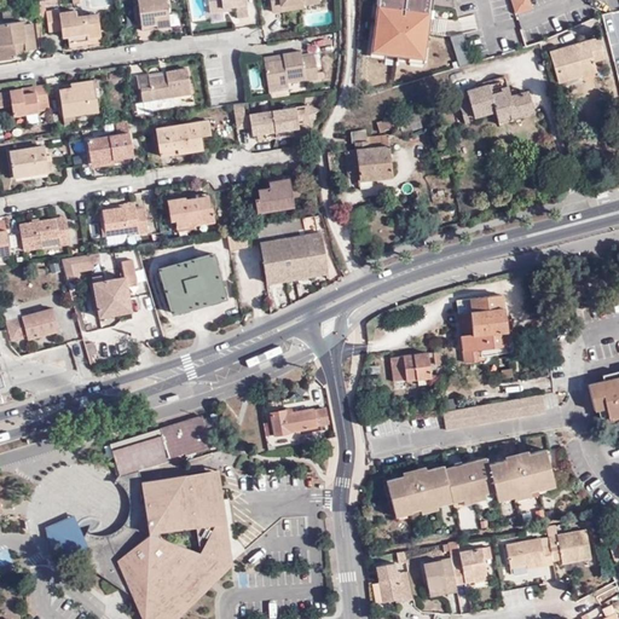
[(47,17),(46,11),(46,9),(45,3),(53,1),(52,0),(40,0),(41,18),(47,17)]
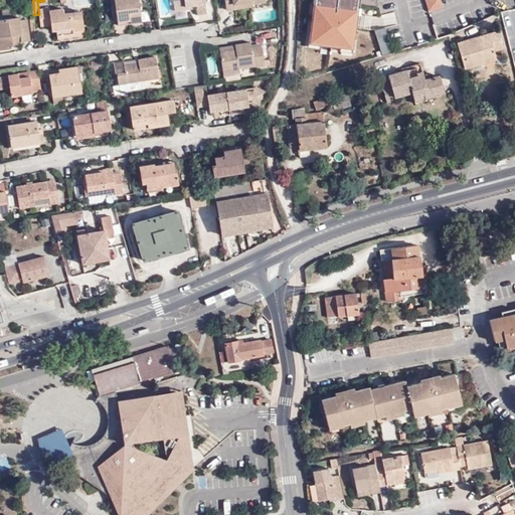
[(141,21),(137,0),(113,0),(117,25),(141,21)]
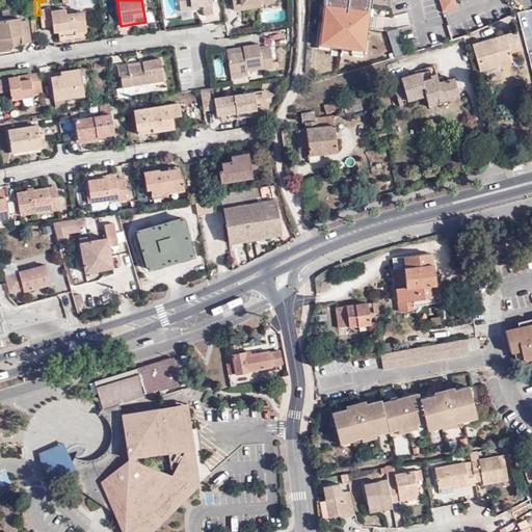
[(201,4),(201,8),(202,15),(211,14),(209,0),(177,0),(179,10),(191,9),(190,6),(201,4)]
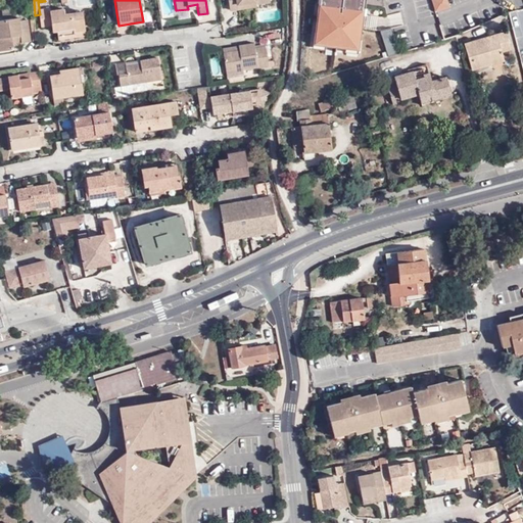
[(226,0),(228,10),(237,9),(236,4),(253,1),(253,0),(226,0)]
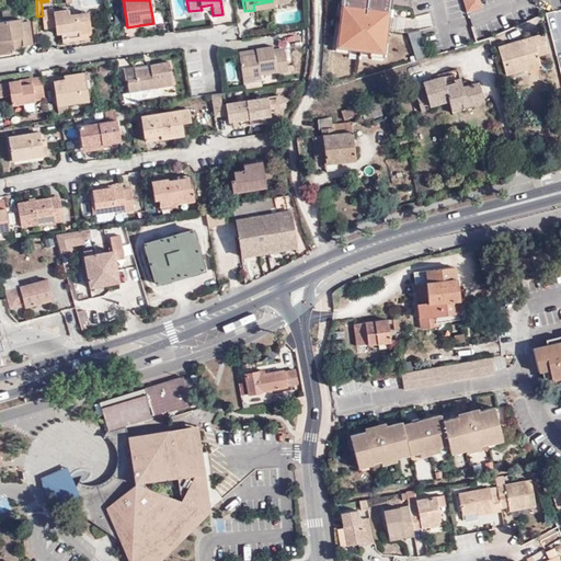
[(287,1),(287,0),(272,0),(272,1),(253,4),(254,10),(273,7),(273,3),(287,1)]
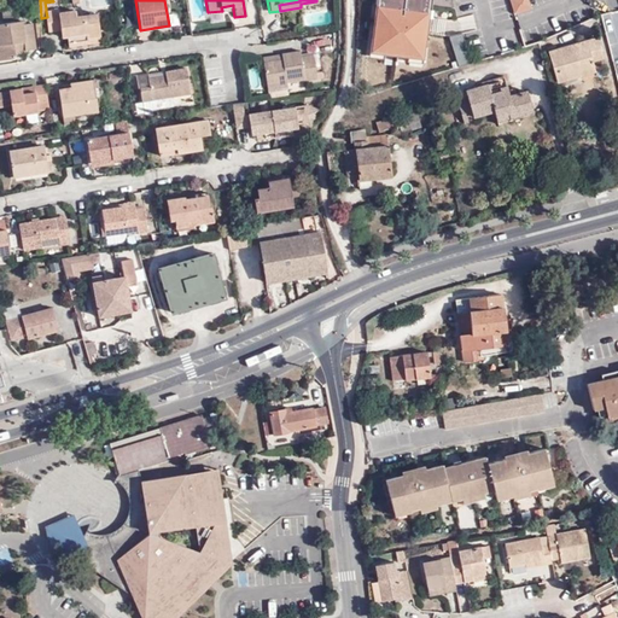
[(373,0),(367,54),(423,63),(430,0),(373,0)]
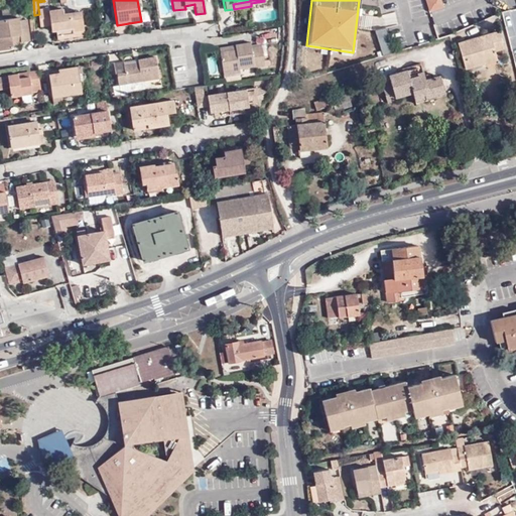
[(441,0),(425,0),(429,12),(444,7),(441,0)]
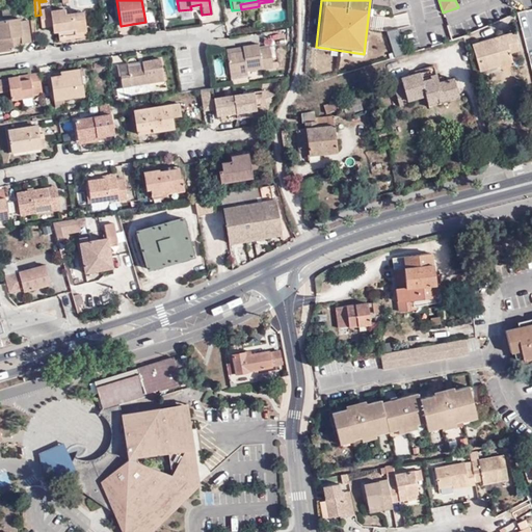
[(76,31),(84,30),(87,30),(84,11),(65,14),(65,8),(52,10),(51,8),(40,9),(41,15),(43,27),(53,25),(54,31),(56,31),(75,28),(76,31)]
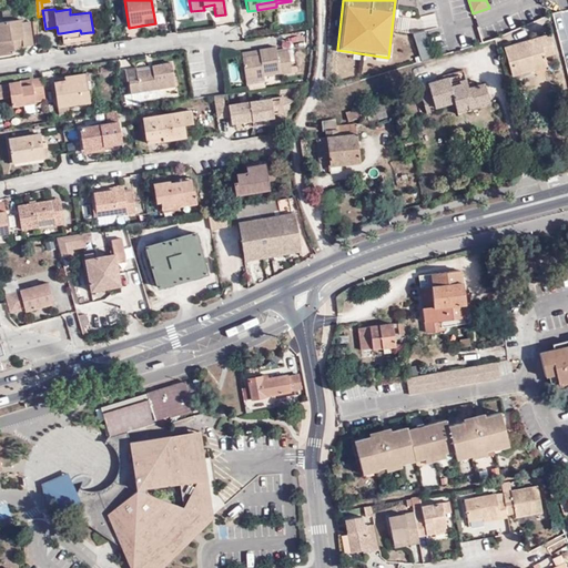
[(21,19),(0,21),(0,56),(13,54),(16,51),(16,50),(14,46),(24,44),(26,47),(32,46),(29,21),(21,22),(21,19)]
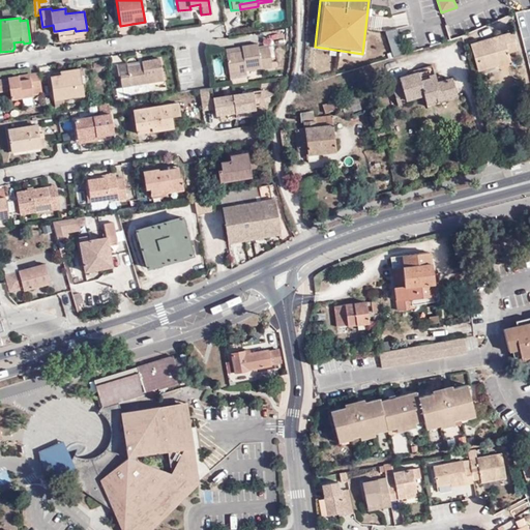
[(85,36),(84,30),(76,31),(75,28),(56,31),(57,40),(85,36)]
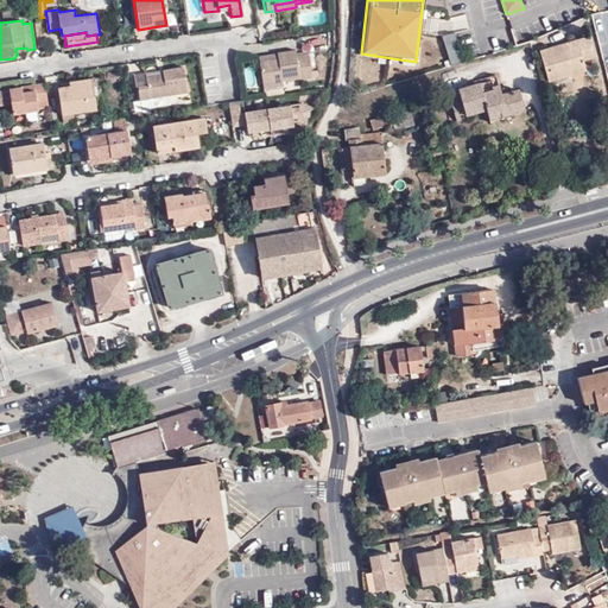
[(548,82),(571,75),(568,64),(582,61),(593,57),(587,38),(539,54),(548,82)]
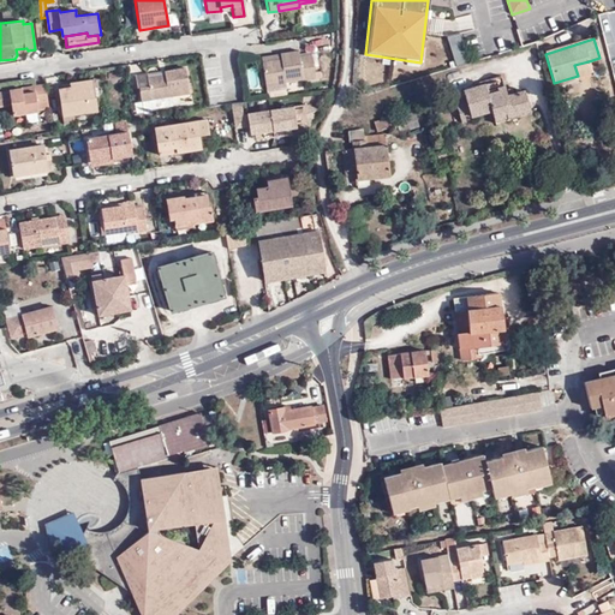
[(279,59),(261,61),(263,85),(284,83),(284,79),(299,77),(300,79),(312,77),(309,53),(298,55),(297,49),(278,53),(278,54),(279,59)]
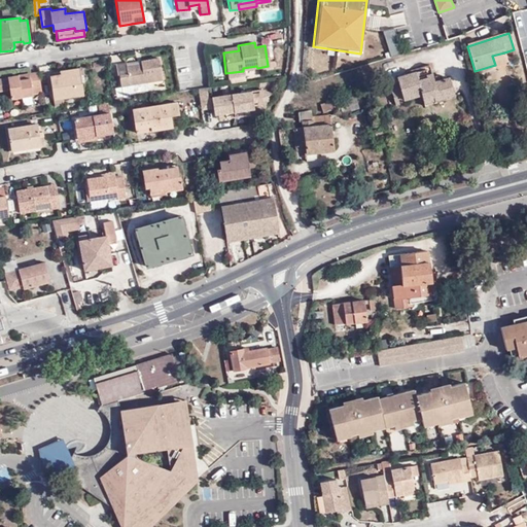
[(492,56),(495,65),(506,61),(504,53),(492,56)]
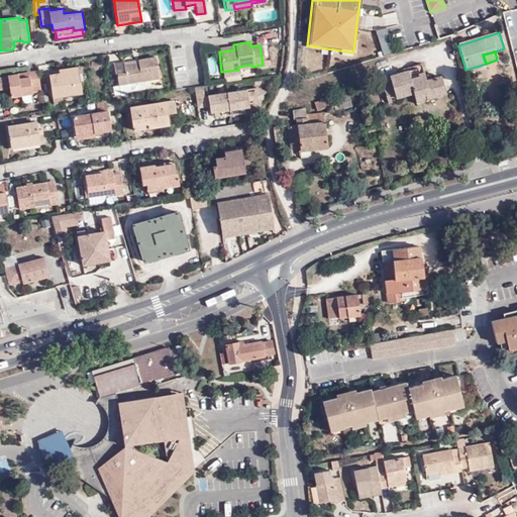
[(154,57),(136,61),(137,63),(123,66),(123,73),(116,74),(117,85),(141,81),(158,78),(154,57)]
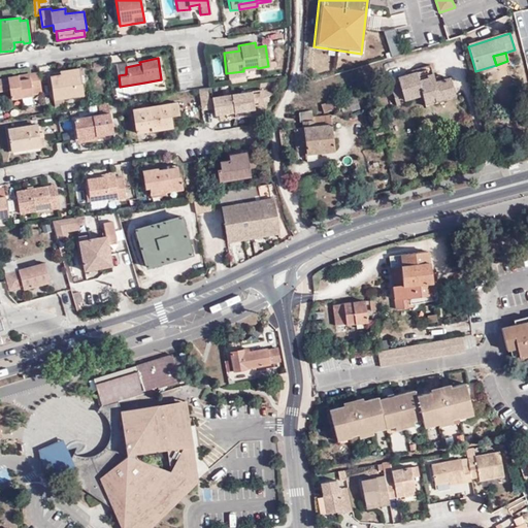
[(140,64),(139,62),(114,66),(117,76),(119,75),(126,74),(126,67),(140,64)]
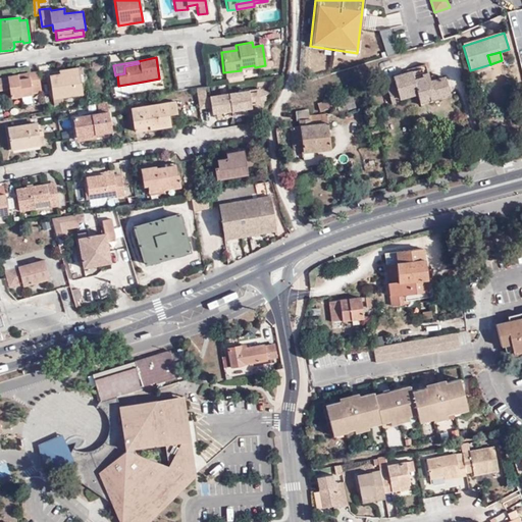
[(417,94),(417,95),(427,92),(428,97),(439,93),(438,89),(448,86),(445,77),(434,81),(430,82),(429,76),(426,67),(393,76),(396,88),(387,90),(392,104),(401,101),(400,99),(417,94)]
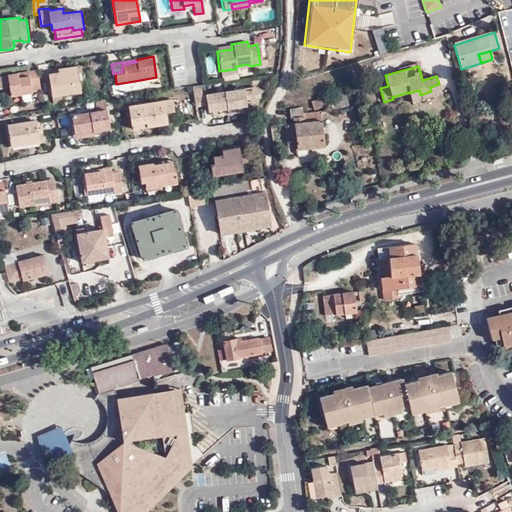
[(17,78),(16,73),(0,75),(0,88),(8,87),(9,95),(30,92),(30,91),(39,90),(36,70),(27,71),(27,76),(17,78)]
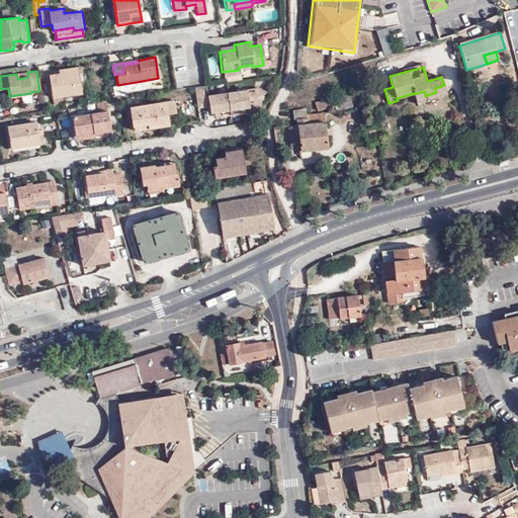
[(80,93),(77,71),(58,74),(49,75),(52,97),(61,96),(80,93)]
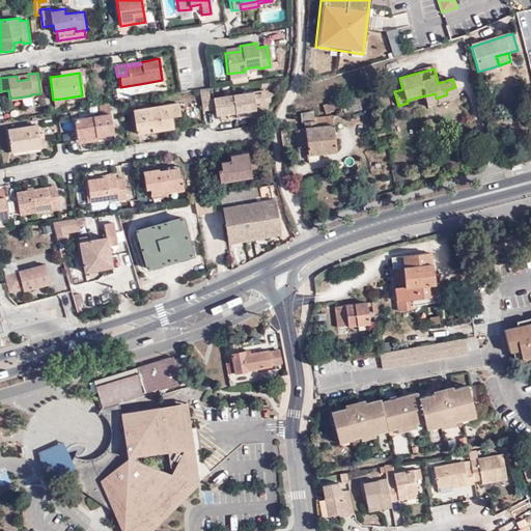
[(210,98),(207,87),(199,89),(202,106),(211,105),(210,98)]
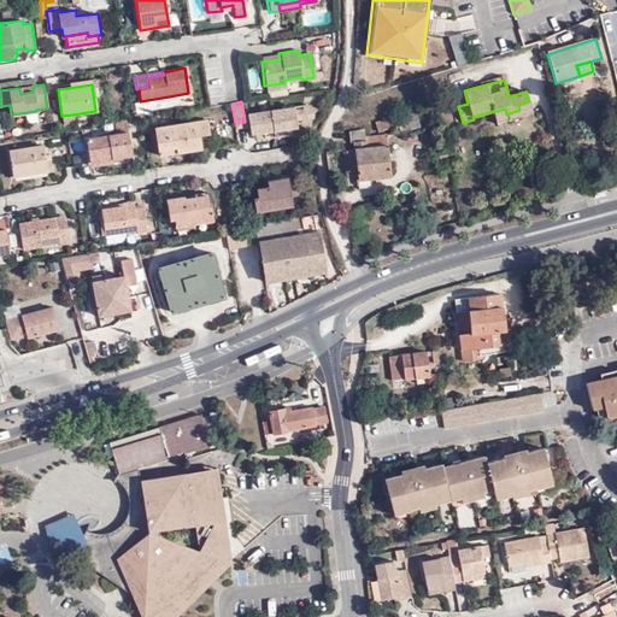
[(505,109),(493,112),(497,123),(532,112),(529,101),(518,105),(519,110),(506,115),(505,109)]
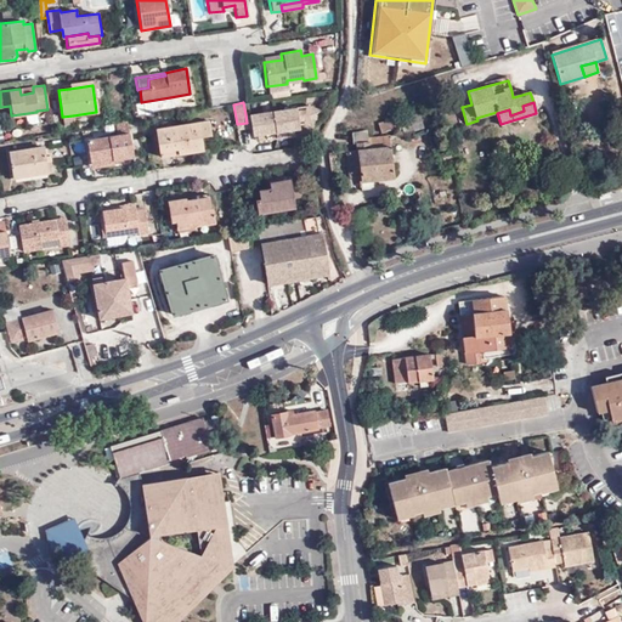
[(314,126),(320,109),(309,105),(306,105),(304,123),(314,126)]
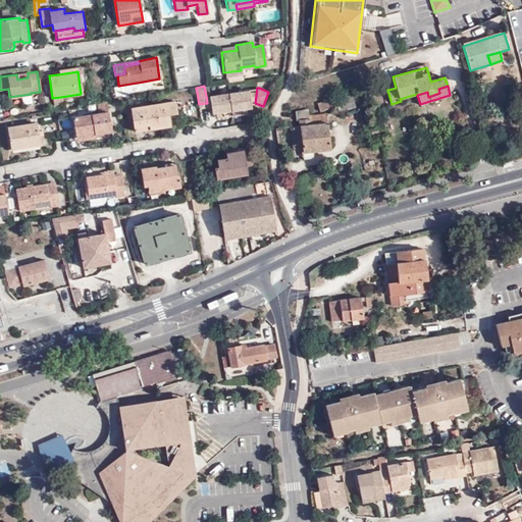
[(210,96),(211,106),(212,113),(252,106),(249,90),(210,96)]
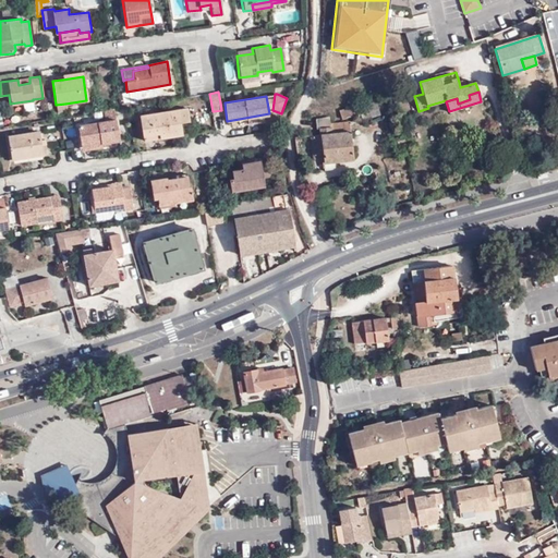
[(213,111),(213,117),(226,113),(225,102),(220,102),(221,110),(213,111)]
